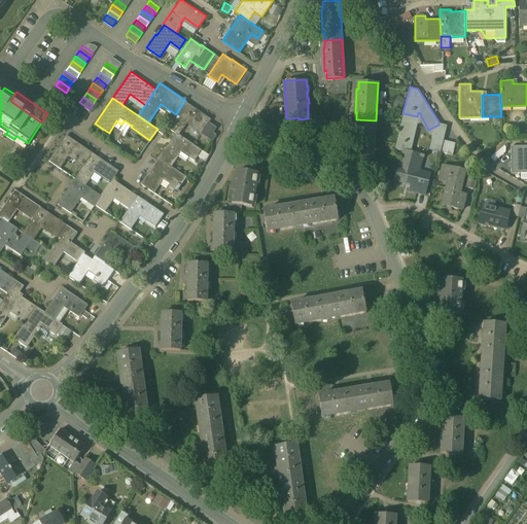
[(211,117),(185,100),(176,114),(168,126),(176,132),(179,133),(187,121),(202,132),(211,117)]
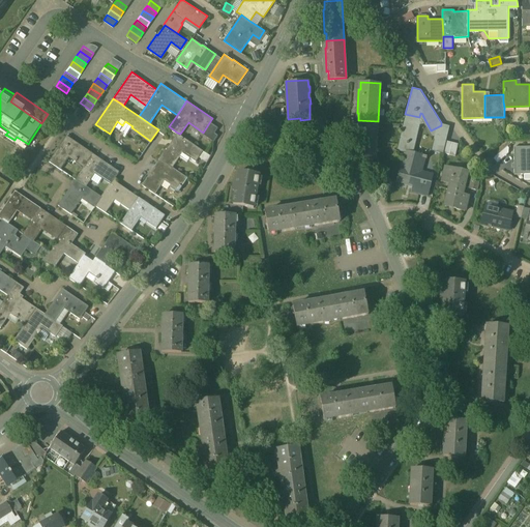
[(419,117),(405,114),(400,138),(413,142),(419,117)]
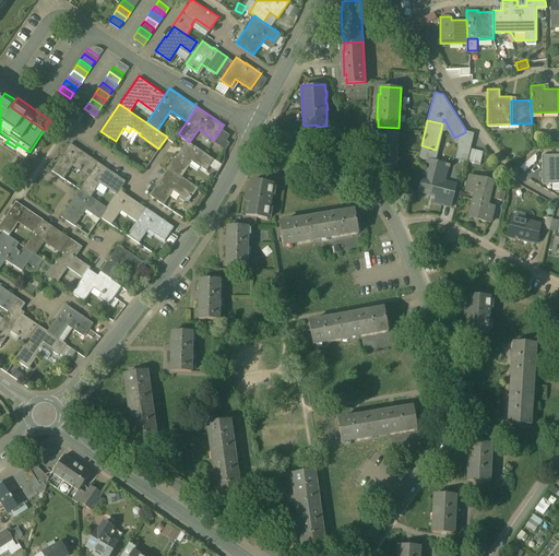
[(399,128),(378,127),(377,134),(376,134),(375,160),(376,160),(376,168),(395,169),(399,128)]
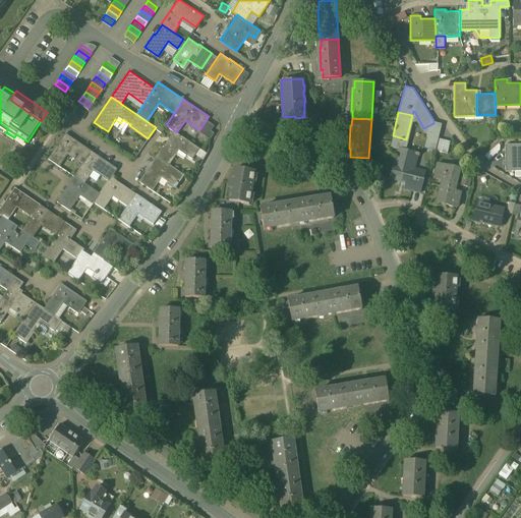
[(323,125),(309,119),(305,127),(319,133),(323,125)]
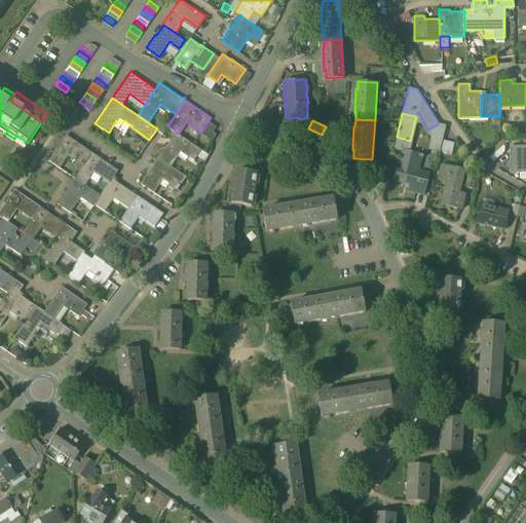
[(446,123),(438,121),(438,124),(427,129),(428,133),(435,134),(435,133),(444,135),(446,123)]
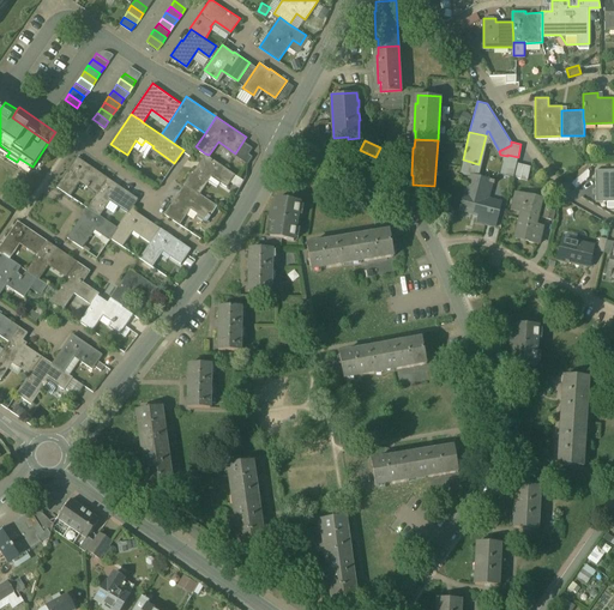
[(205,153),(192,170),(184,182),(185,183),(185,182),(200,193),(212,175),(227,186),(235,174),(209,155),(205,153)]
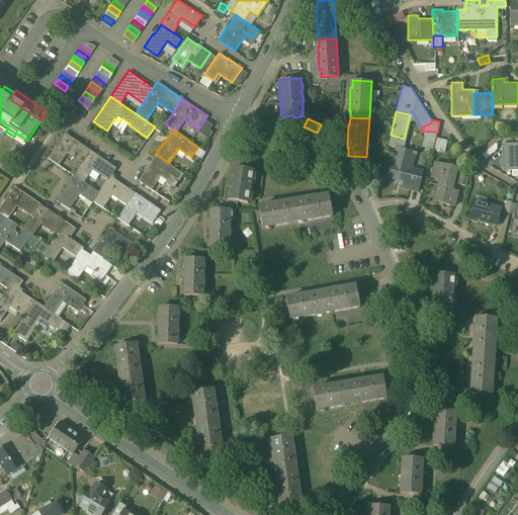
[(437,133),(428,131),(428,132),(424,147),(432,149),(437,133)]
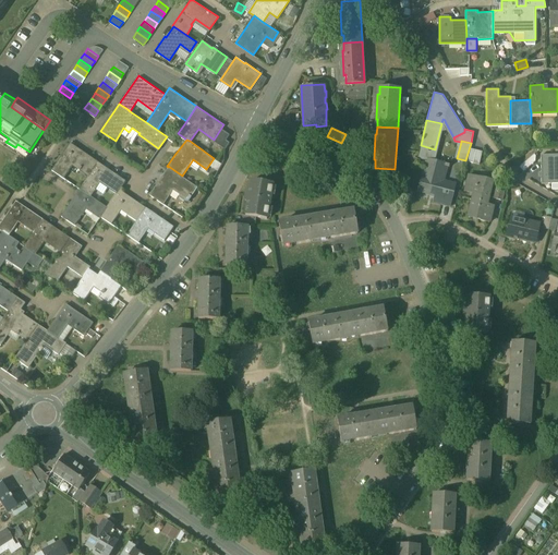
[(98,161),(71,142),(52,169),(63,177),(72,165),(88,176),(98,161)]
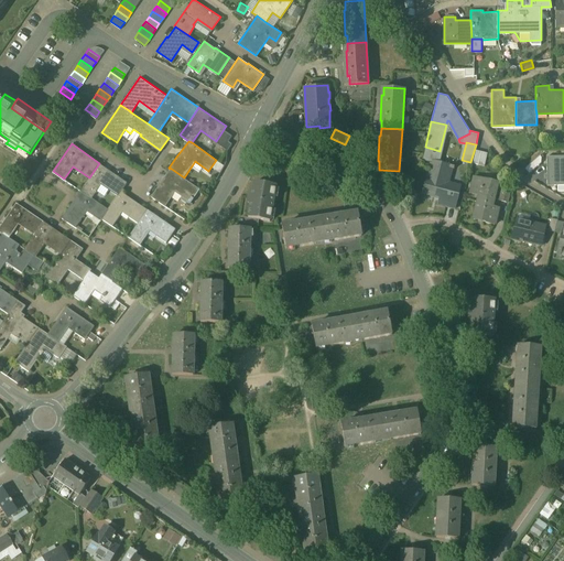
[(440,151),(425,147),(422,159),(431,162),(432,160),(441,162),(443,151),(440,151)]
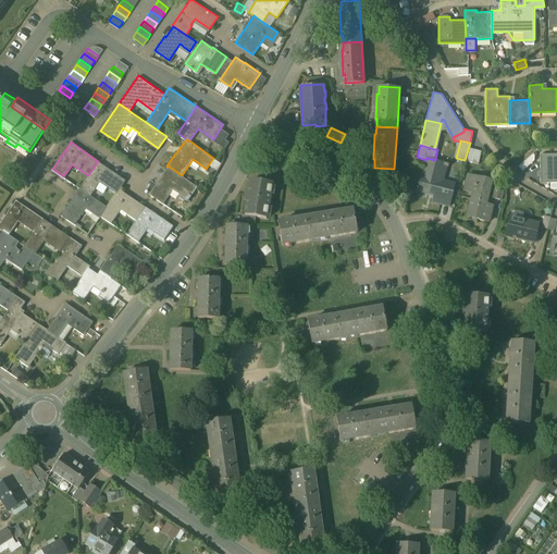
[(468,158),(480,161),(483,149),(470,146),(468,158)]
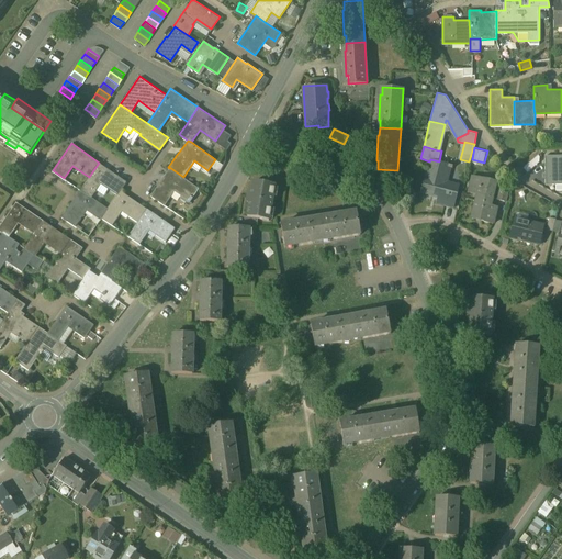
[(538,154),(524,167),(527,171),(539,160),(540,155),(538,154)]
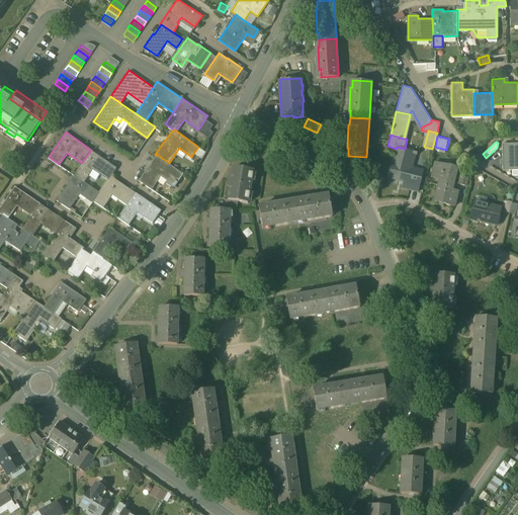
[(517,142),(502,143),(503,169),(512,169),(512,174),(517,173),(517,142)]
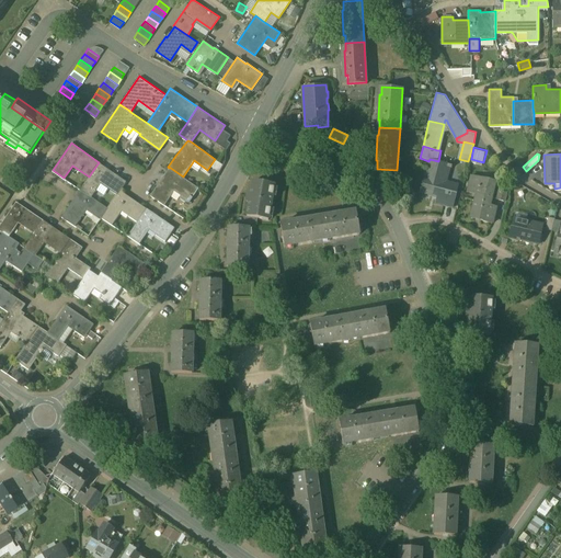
[(438,161),(430,159),(428,161),(425,173),(424,173),(421,189),(438,193),(437,196),(446,198),(444,204),(453,206),(458,184),(445,181),(448,167),(453,168),(453,166),(449,164),(449,163),(438,161)]
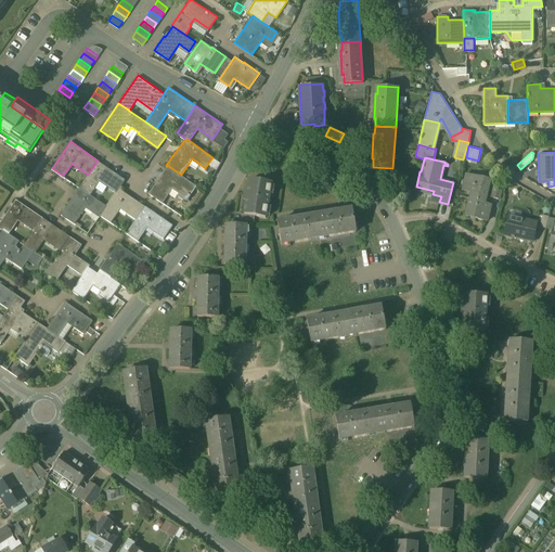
[(124,178),(98,161),(88,175),(79,187),(91,195),(101,180),(116,191),(118,187),(124,178)]
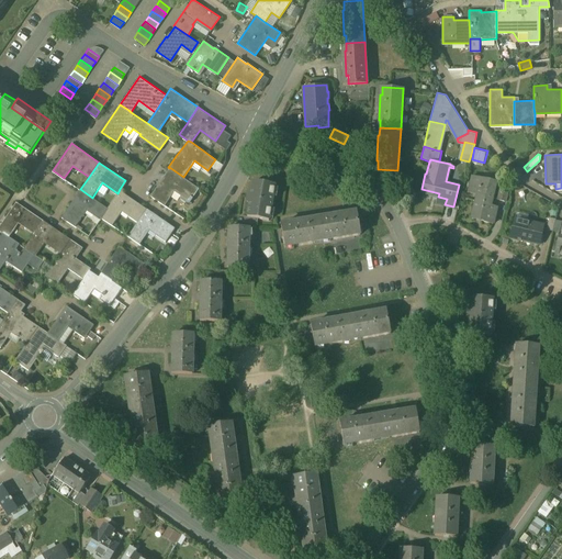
[(183,177),(169,167),(169,168),(150,194),(165,203),(175,189),(190,200),(199,187),(183,177)]
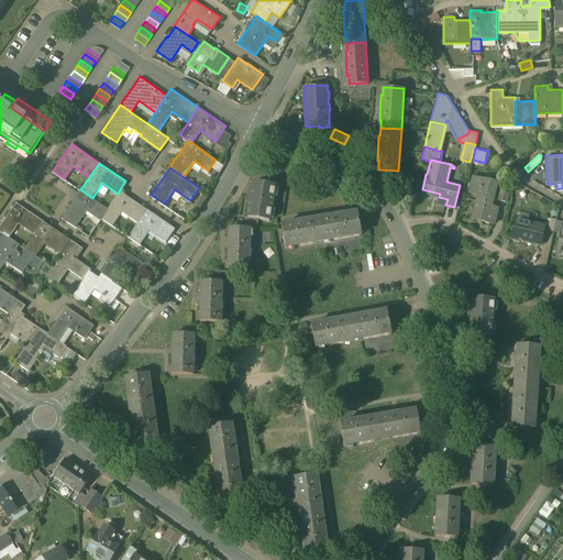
[(495,180),(472,175),(467,193),(476,194),(471,218),(493,223),(497,207),(489,205),(495,180)]
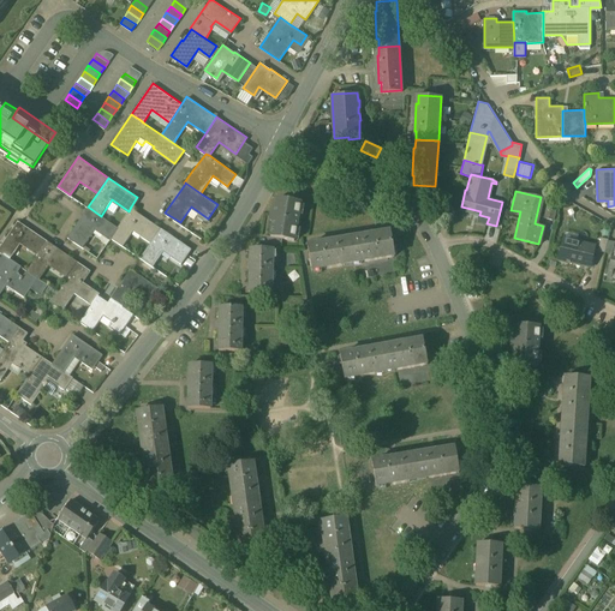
[(300,202),(276,198),(274,213),(272,213),(270,220),(273,221),(270,235),(282,238),(294,239),(300,202)]
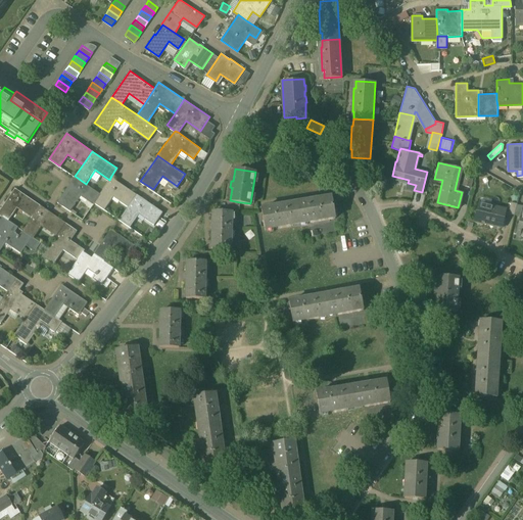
[(385,172),(378,171),(376,182),(383,183),(385,172)]
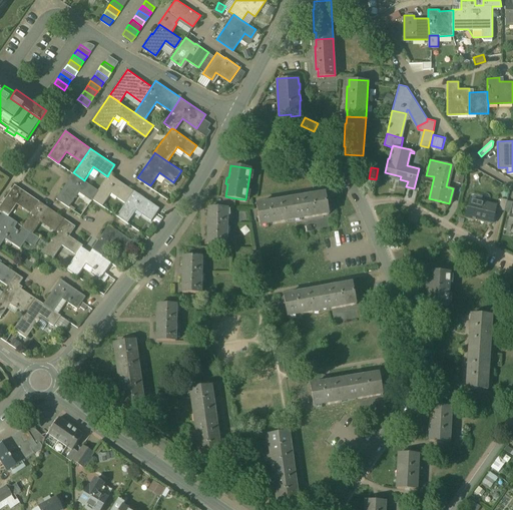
[(454,179),(463,181),(466,172),(457,169),(454,179)]
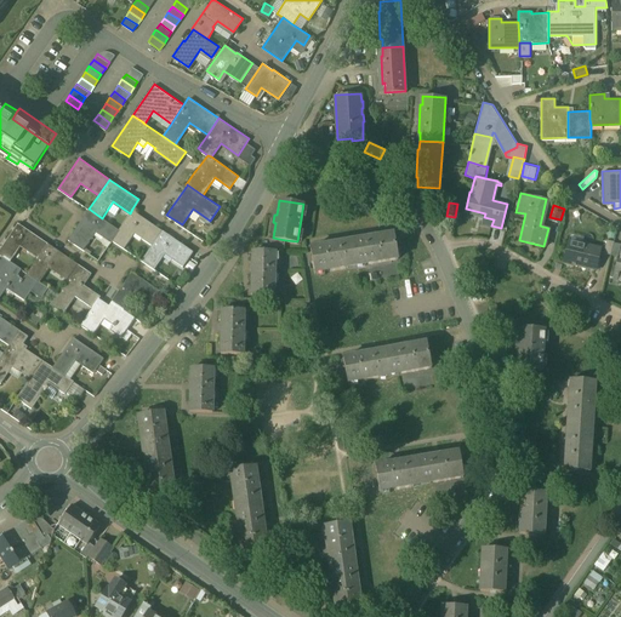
[(102,218),(89,209),(68,239),(84,250),(96,230),(110,241),(113,239),(119,229),(102,218)]
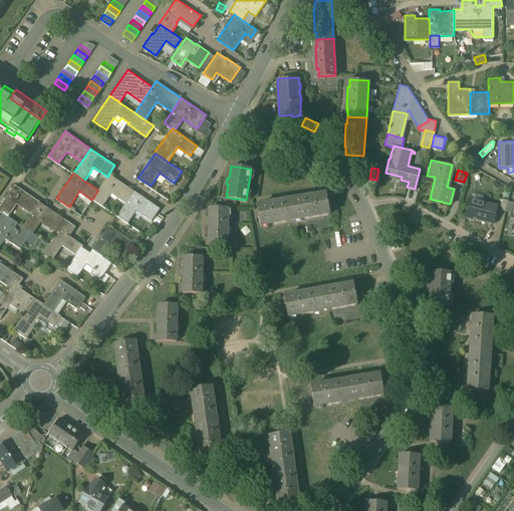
[(135,190),(109,173),(107,177),(98,190),(93,198),(103,205),(112,192),(126,201),(135,190)]
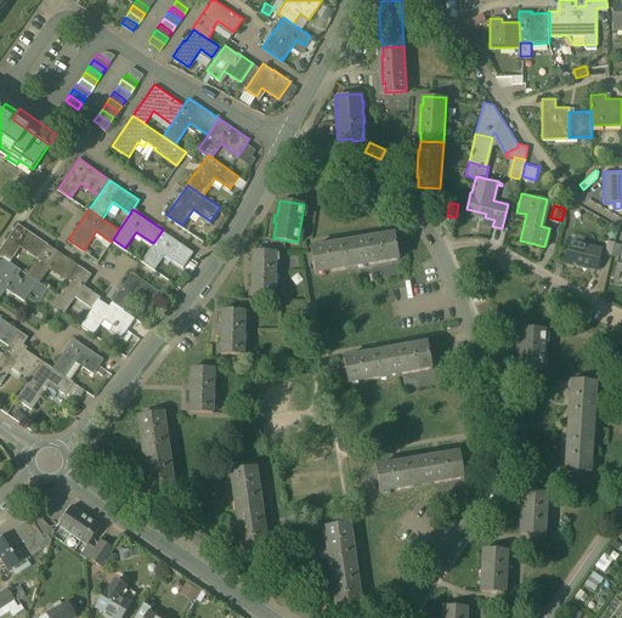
[(47,242),(18,221),(0,247),(0,253),(4,256),(10,260),(21,245),(38,258),(47,242)]
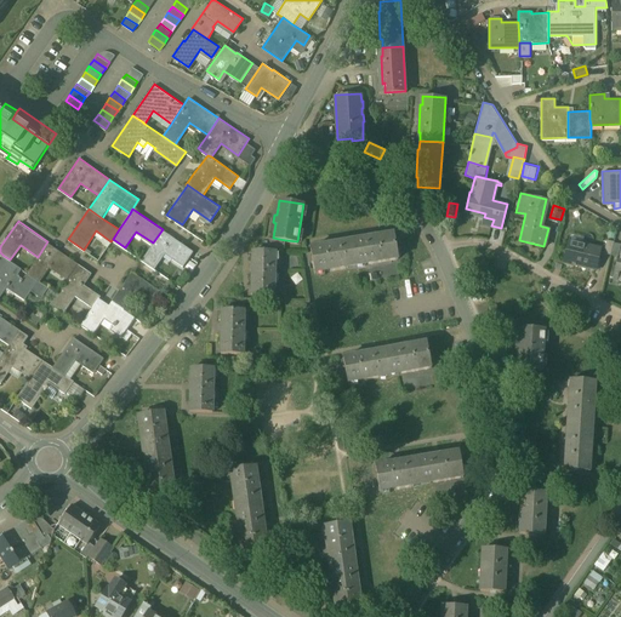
[(193,249),(163,229),(153,243),(142,258),(154,267),(165,251),(183,263),(193,249)]
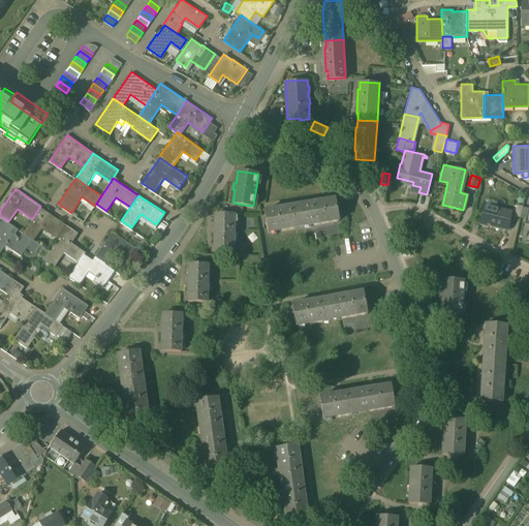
[(301,206),(304,224),(311,223),(311,225),(339,220),(336,199),(301,206)]
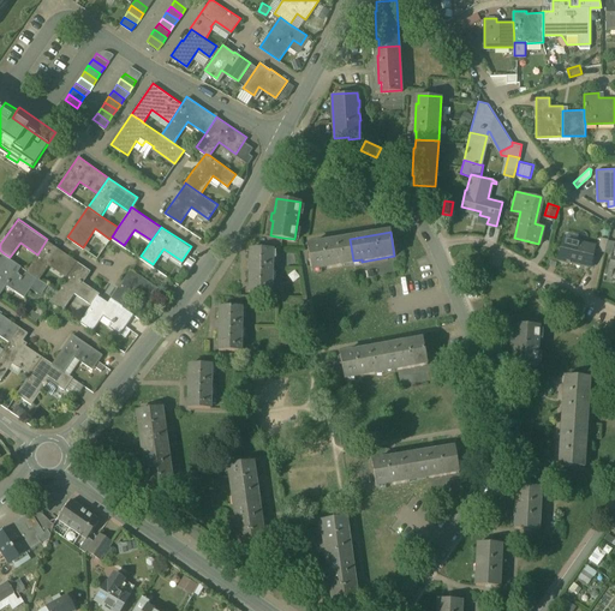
[(607,238),(599,237),(597,249),(603,251),(607,238)]
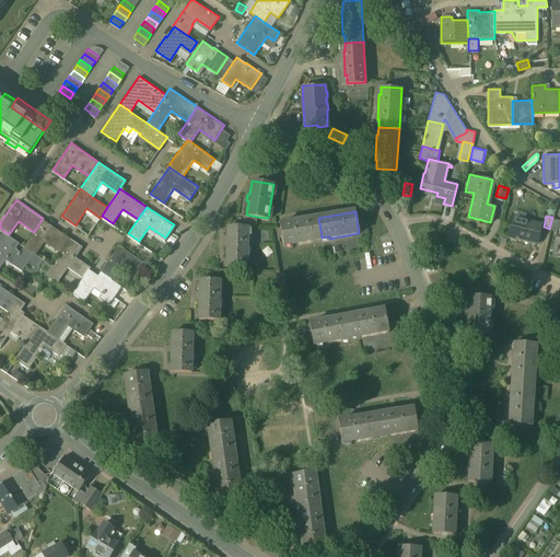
[(540,223),(512,217),(506,236),(516,239),(517,236),(537,241),(540,223)]
